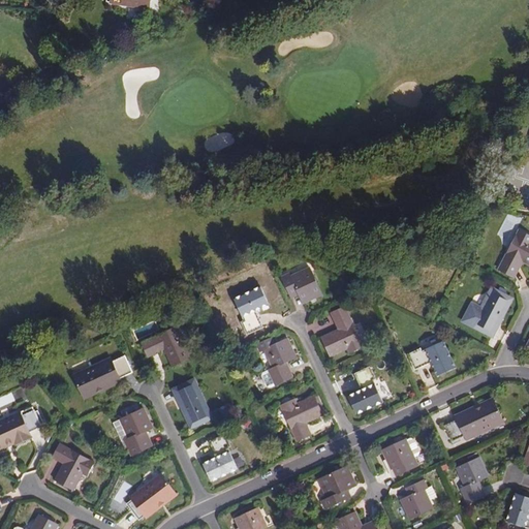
[(528,232),(521,229),(500,269),(514,276),(523,259),(528,262),(528,232)]
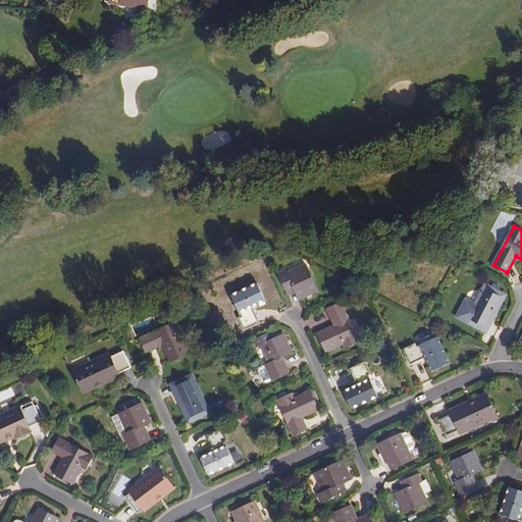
[(293,284),(299,297),(317,288),(307,265),(305,262),(286,271),(284,268),(277,271),(285,288),(293,284)]
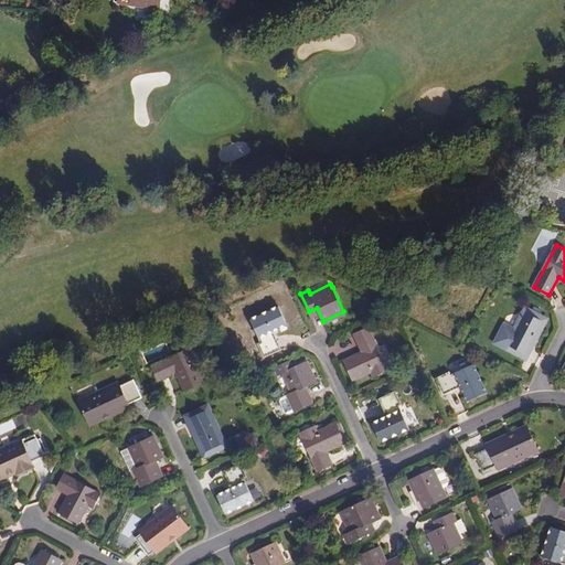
[(278,304),(251,317),(262,340),(257,341),(264,355),(280,348),(273,330),(287,322),(278,304)]
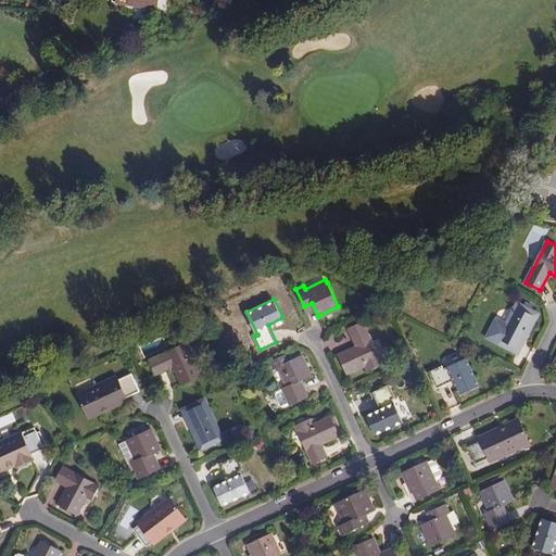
[(519,348),(539,311),(519,301),(500,338),(519,348)]
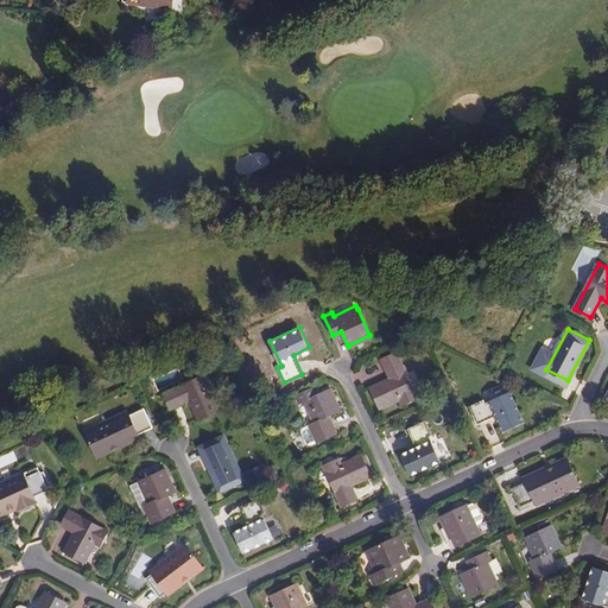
[(397,350),(380,358),(390,375),(369,386),(379,407),(399,398),(403,404),(418,396),(397,350)]
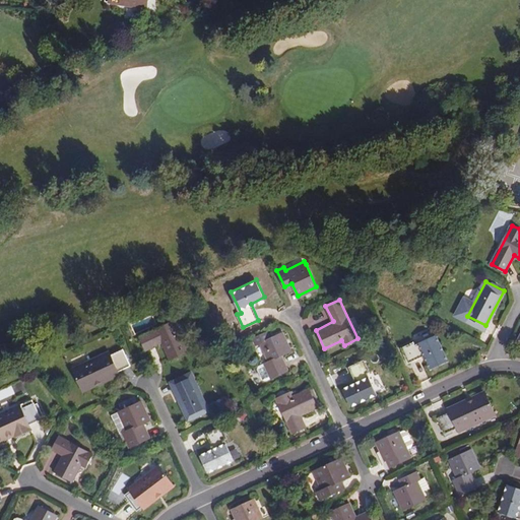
[(178,317),(140,335),(146,347),(161,341),(170,358),(188,349),(180,332),(185,330),(178,317)]
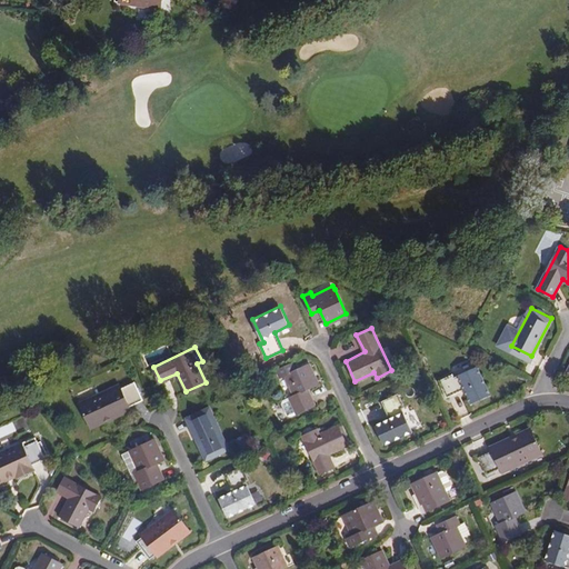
[(309,361),(285,372),(295,395),(289,397),(297,411),(315,403),(307,388),(319,382),(309,361)]
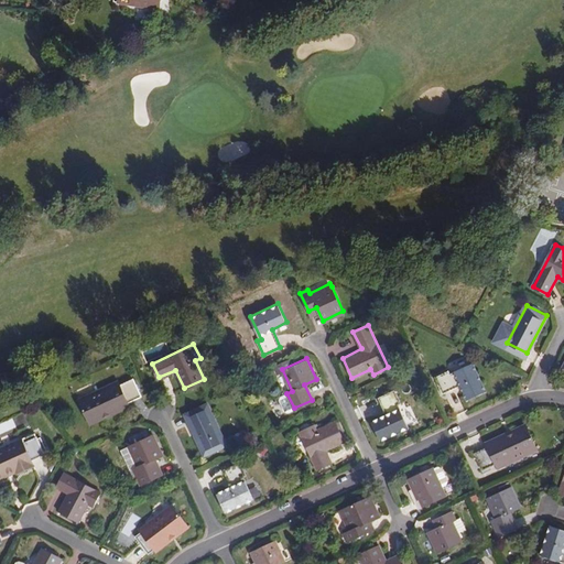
[(448,368),(434,375),(443,390),(461,382),(467,397),(485,389),(473,361),(451,371),(448,368)]
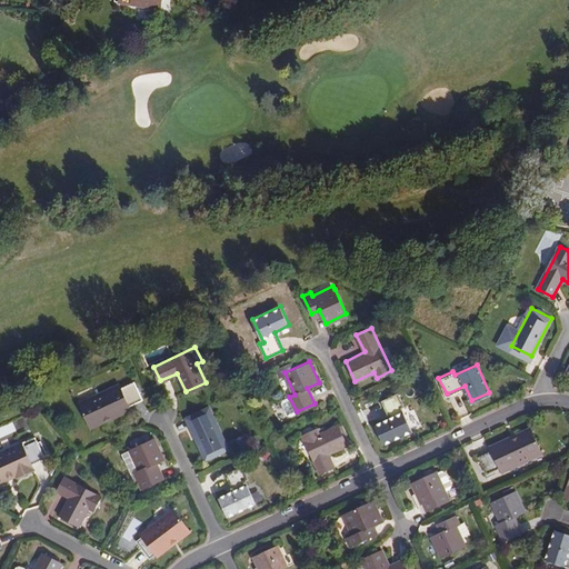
[(102,417),(129,405),(142,398),(135,380),(120,386),(119,382),(79,401),(91,427),(105,421),(102,417)]
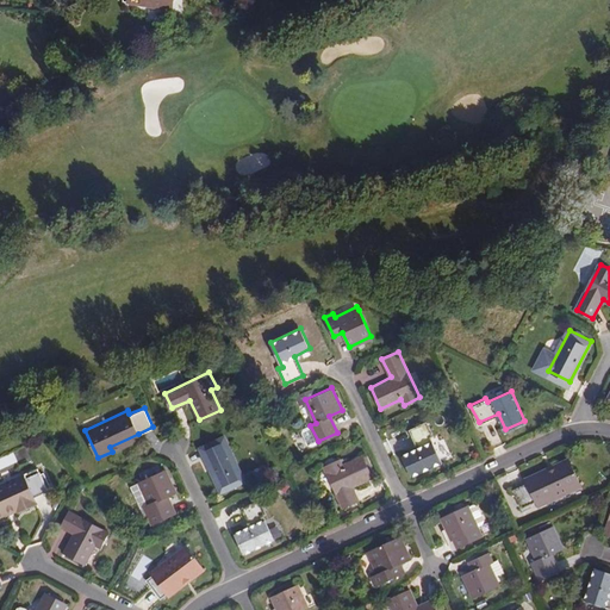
[(427,419),(410,428),(418,447),(403,454),(411,474),(441,460),(430,436),(434,434),(427,419)]
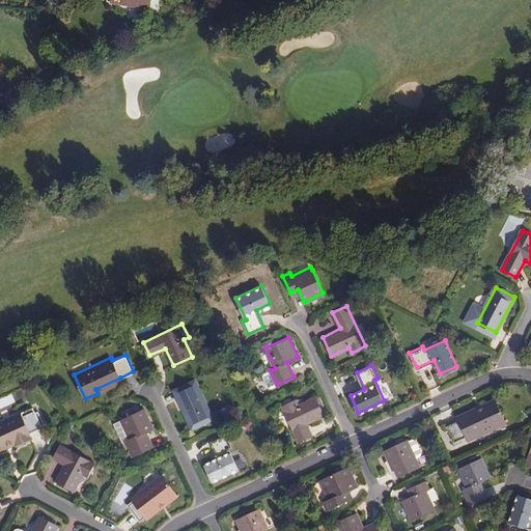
[(122,382),(120,378),(95,389),(98,393),(122,382)]
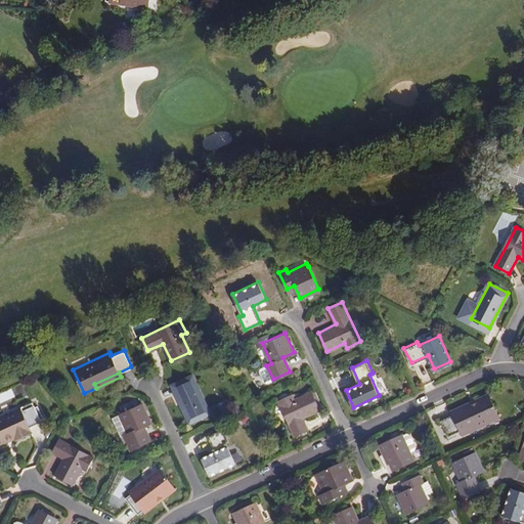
[(193,377),(174,385),(191,421),(209,412),(193,377)]
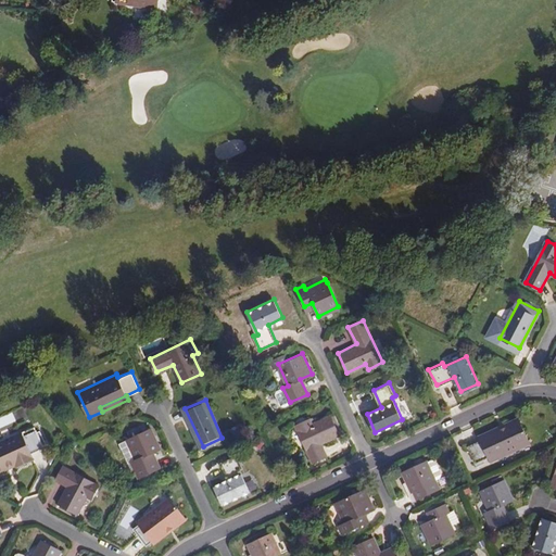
[(310,417),(295,424),(312,462),(327,455),(321,443),(340,434),(330,414),(313,421),(310,417)]
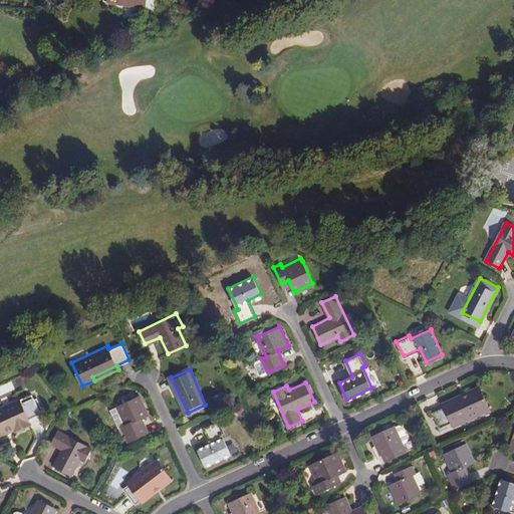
[(468,395),(445,406),(446,407),(433,413),(441,429),(455,422),(457,425),(491,410),(480,386),(467,392),(468,395)]
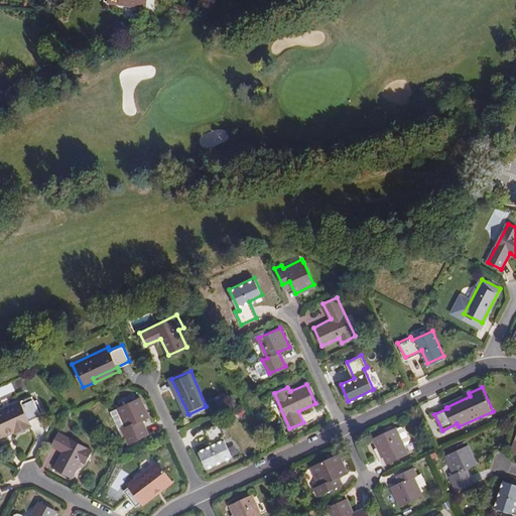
[(445,404),(446,407),(470,396),(469,393),(445,404)]
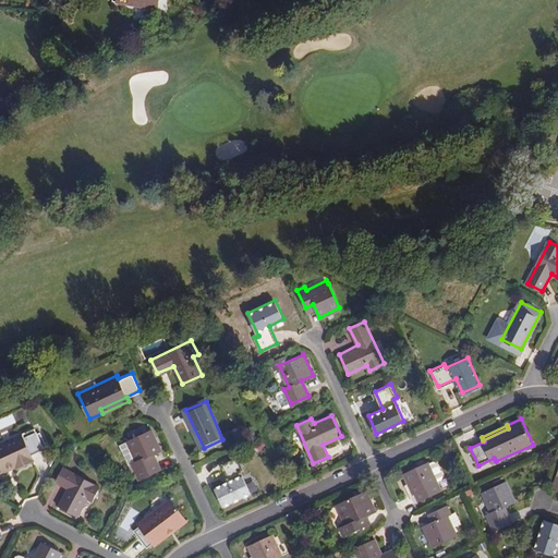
[(153,429),(129,441),(137,461),(133,463),(141,478),(159,470),(152,455),(162,450),(153,429)]
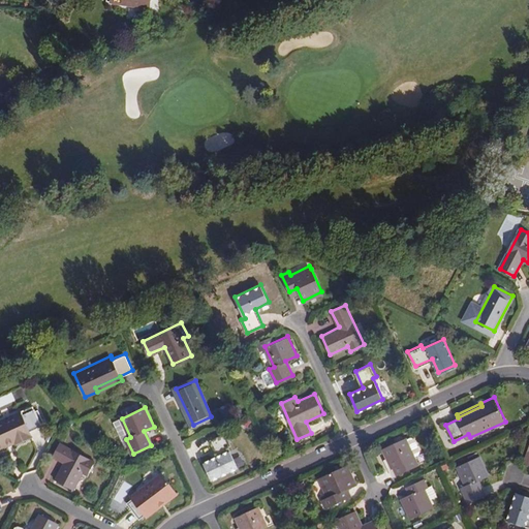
[(20,410),(0,419),(0,448),(7,445),(6,443),(14,438),(17,443),(31,436),(29,431),(41,425),(34,408),(22,414),(20,410)]
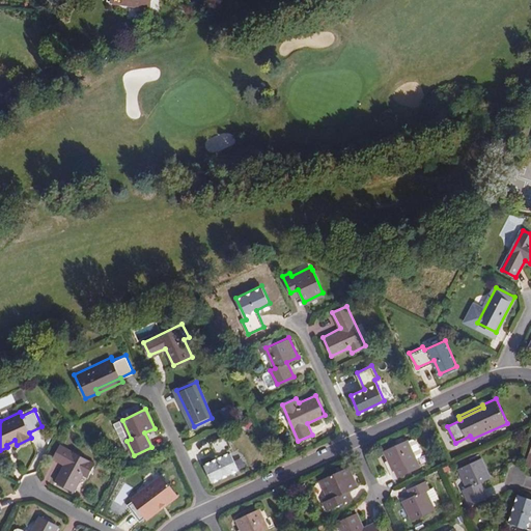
[(131,439),(122,420),(115,423),(124,442),(127,441),(131,439)]
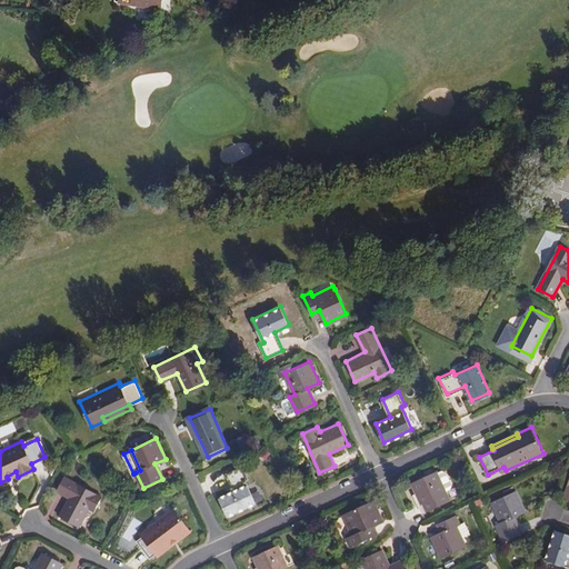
[(243,465),(227,472),(235,489),(220,496),(229,515),(256,502),(246,479),(249,478),(243,465)]
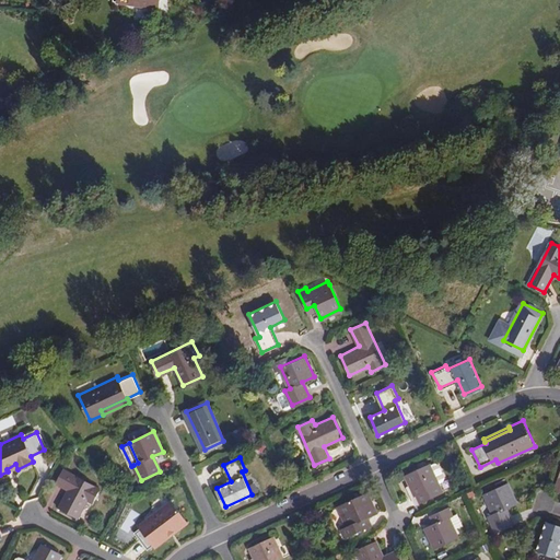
[(430,464),(405,476),(409,486),(407,487),(415,505),(432,497),(429,489),(440,485),(430,464)]
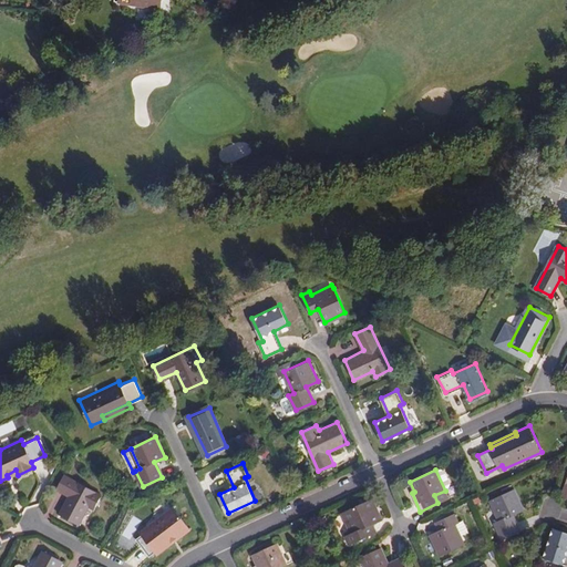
[(64,473),(57,488),(69,494),(59,512),(80,523),(89,505),(93,507),(101,493),(64,473)]
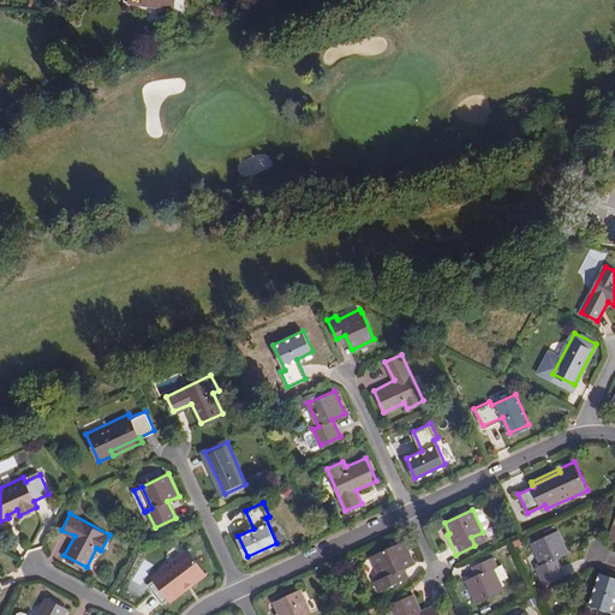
[(559,530),(531,543),(542,566),(537,567),(544,584),(565,574),(557,559),(569,553),(559,530)]
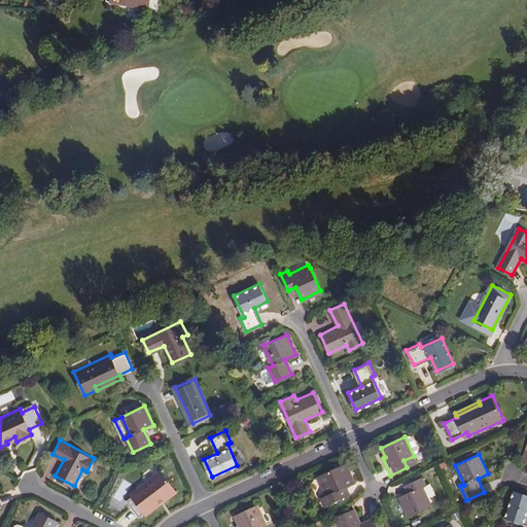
[(345,463),(322,475),(331,494),(328,495),(331,502),(346,495),(343,489),(354,483),(345,463)]
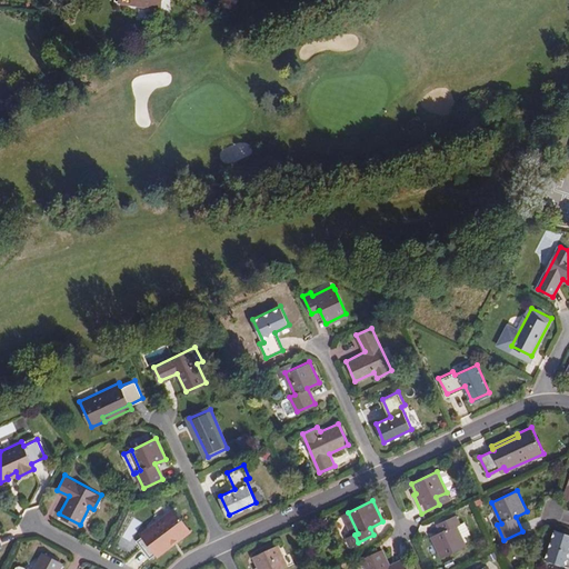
[(176,537),(178,540),(189,531),(173,508),(140,531),(142,535),(137,538),(149,556),(155,552),(176,537)]
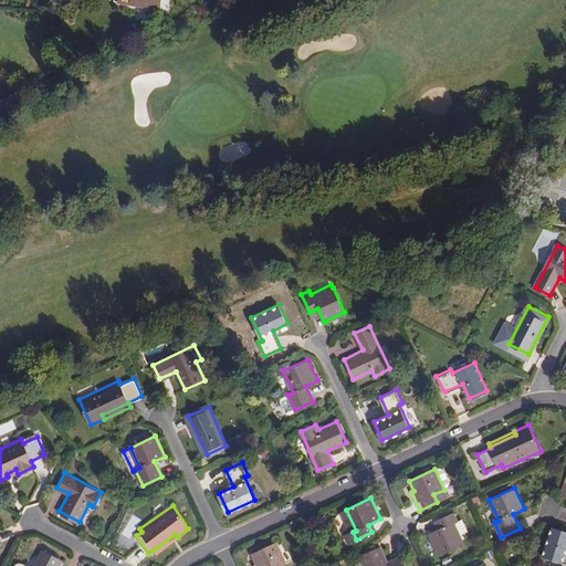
[(452,523),(457,521),(453,513),(439,520),(442,527),(429,534),(439,555),(462,544),(458,534),(452,523)]
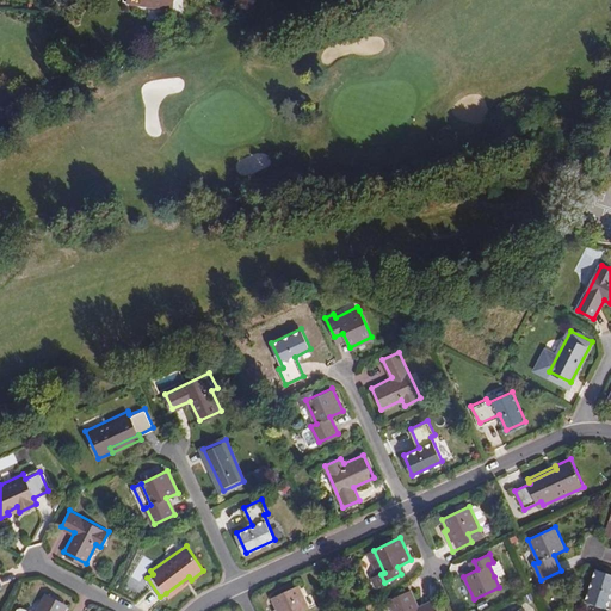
[(497,560),(493,562),(488,565),(494,576),(503,573),(497,560)]
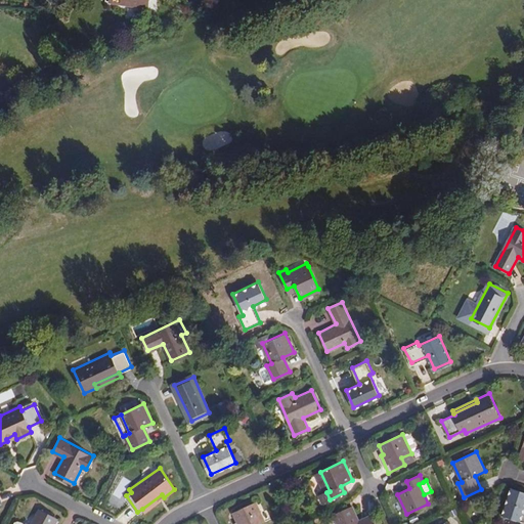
[(523,523),(523,491),(511,487),(503,514),(523,521),(523,523)]
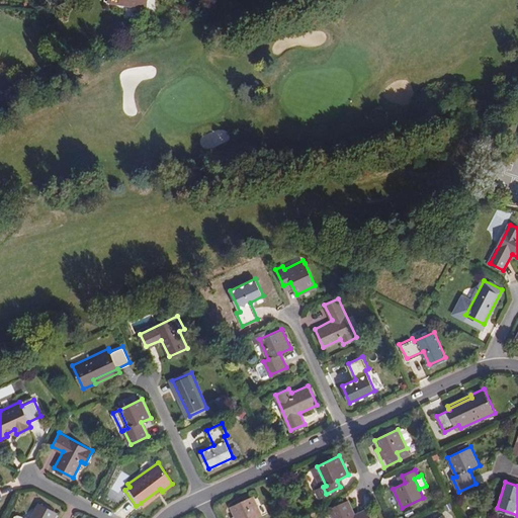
[(143,505),(162,492),(160,489),(141,503),(143,505)]
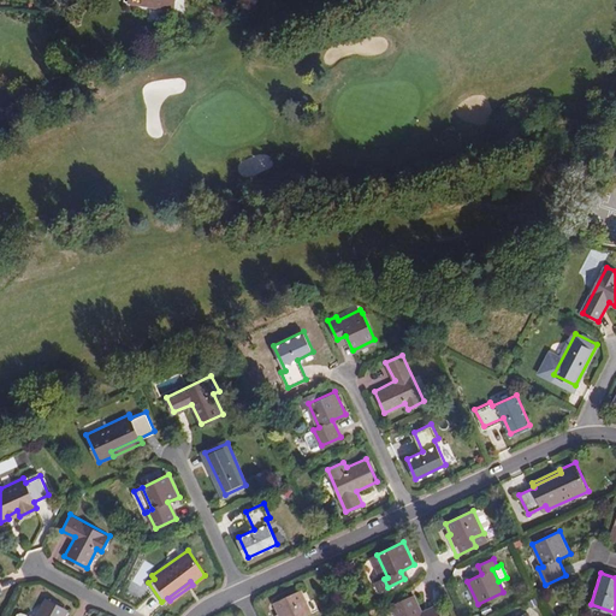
[(301,590),(274,602),(279,614),(276,615),(274,615),(303,615),(312,612),(301,590)]
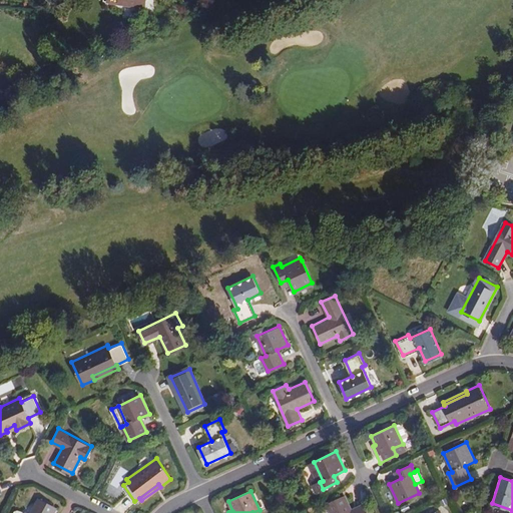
[(346,496),(328,504),(331,512),(367,512),(365,508),(354,512),(346,496)]
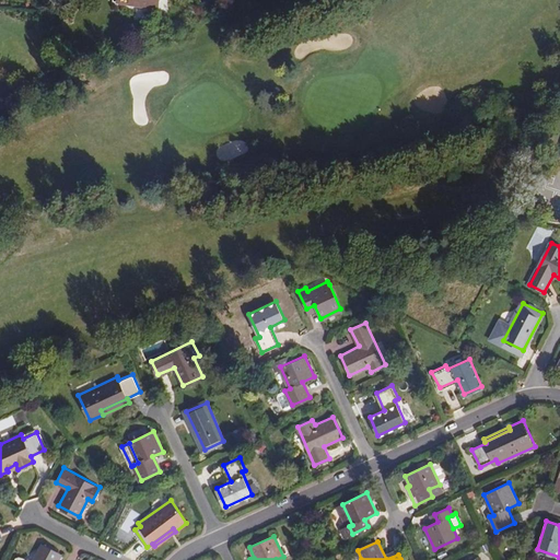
[(59,559),(62,556),(43,545),(34,559),(59,559)]
